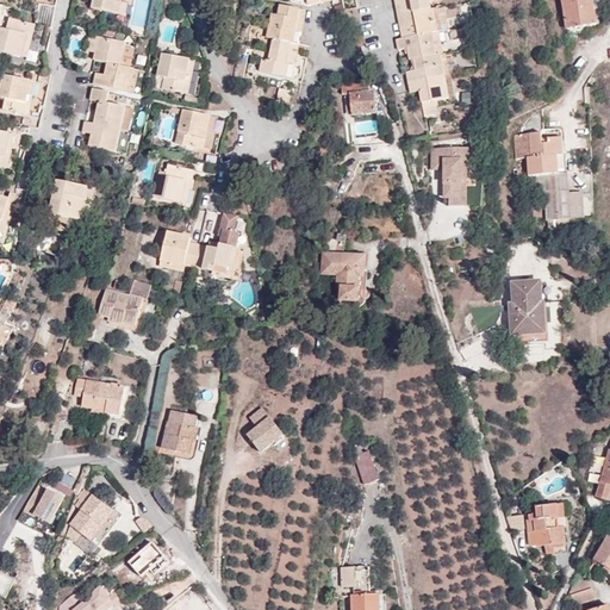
[(53,14),(56,2),(45,0),(41,0),(38,12),(53,14)]
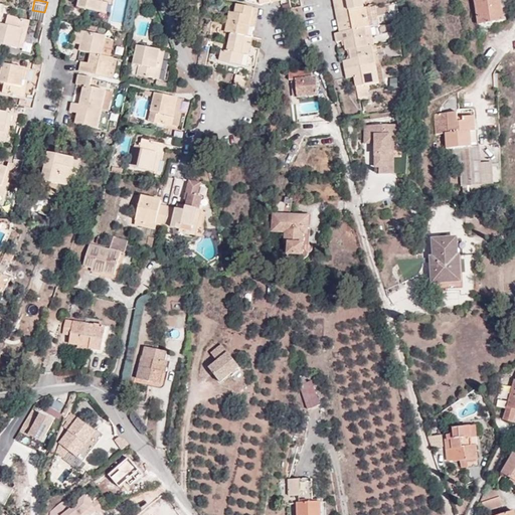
[(104,0),(78,0),(77,6),(107,13),(109,4),(104,3),(104,0)]
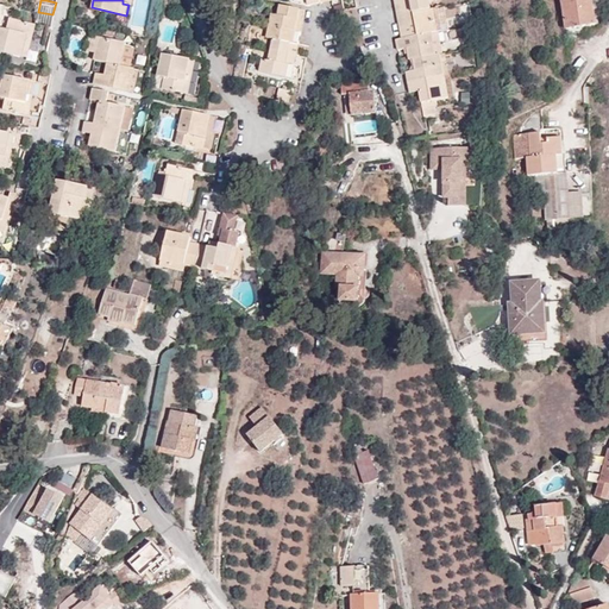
[(394,0),(399,26),(415,23),(413,13),(432,10),(429,0),(394,0)]
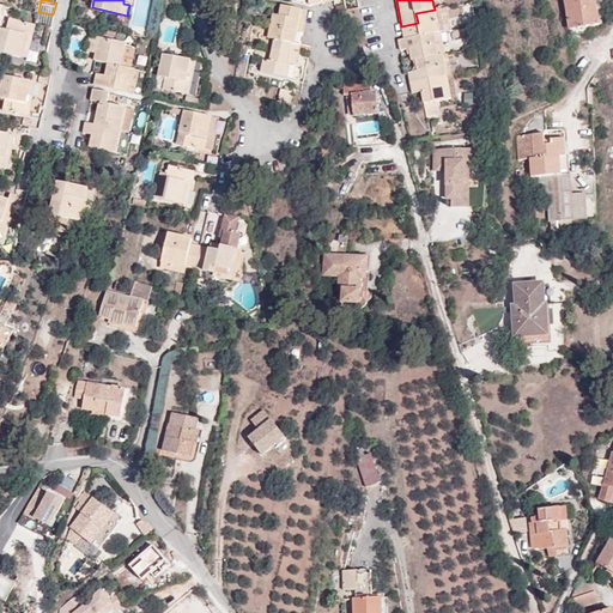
[(600,23),(595,0),(565,0),(570,28),(586,25),(600,23)]
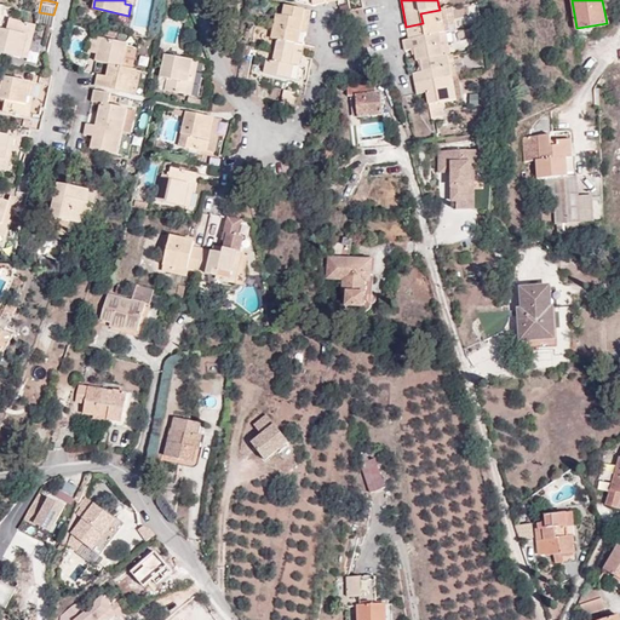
[(311,11),(296,7),(293,18),(282,16),(280,27),(306,33),(311,11)]
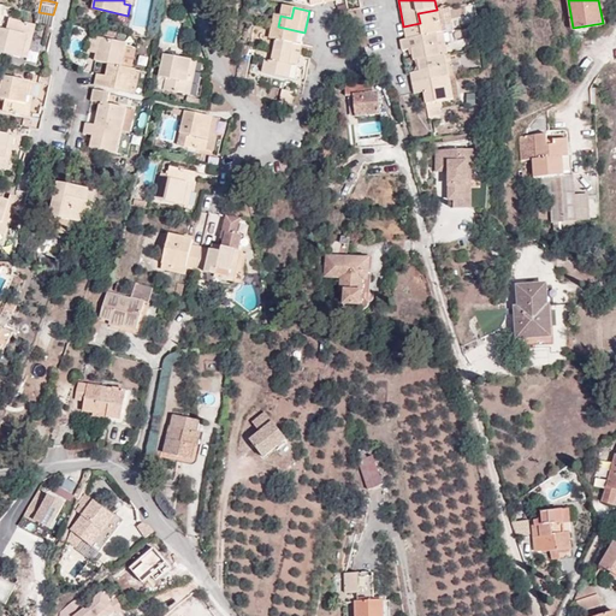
[(452,29),(449,7),(437,10),(418,13),(420,23),(422,35),(439,33),(443,31),(452,29)]
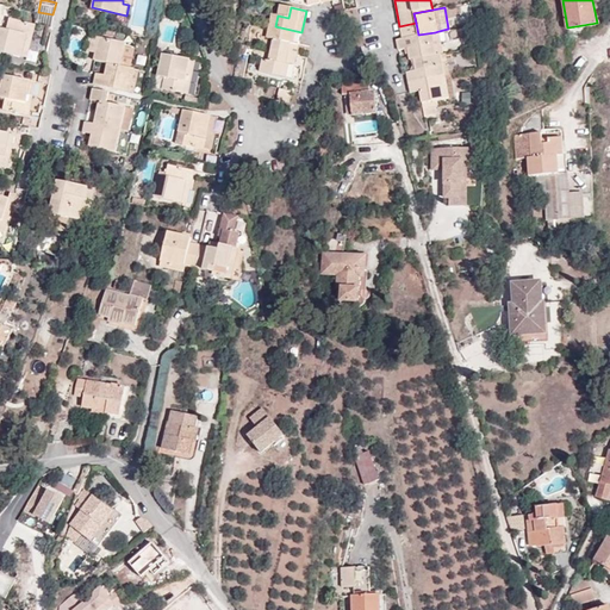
[(50,27),(53,14),(38,12),(36,24),(50,27)]
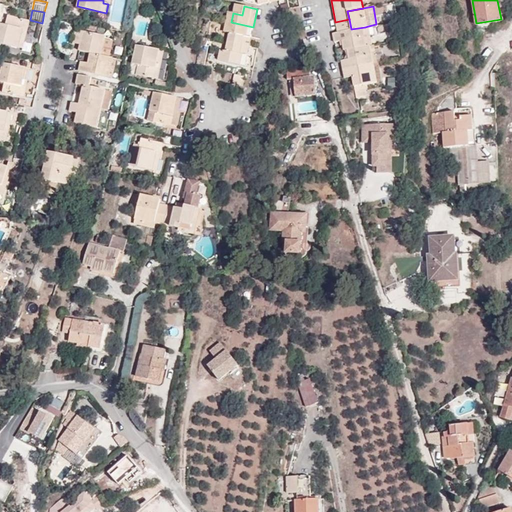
[(0,42),(20,48),(25,20),(9,16),(6,25),(0,23),(0,42)]
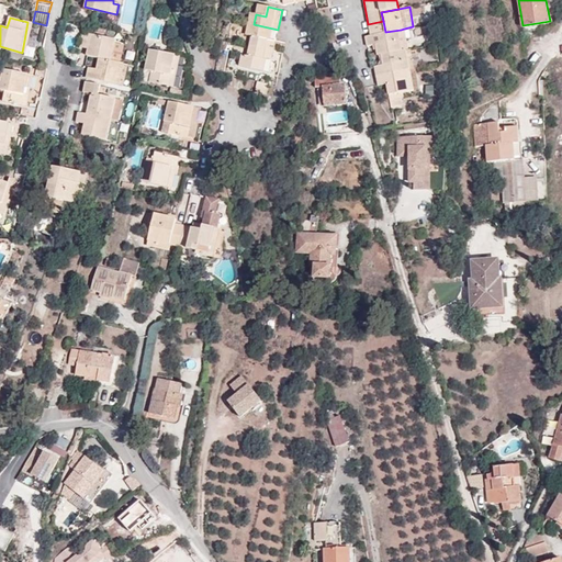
[(385,32),(383,21),(368,24),(370,35),(385,32)]
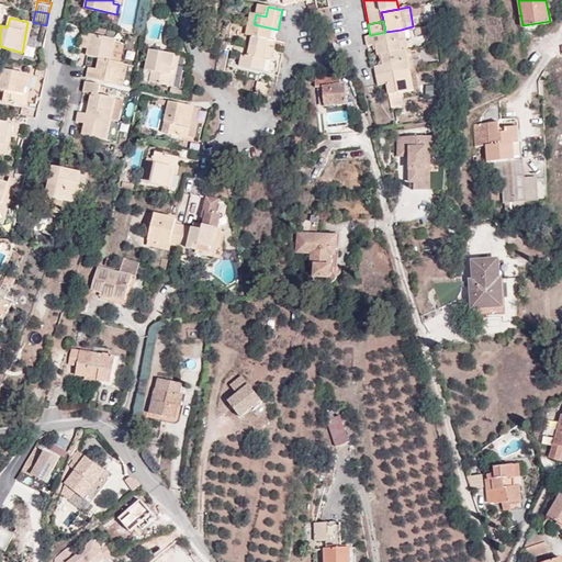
[(26,54),(33,23),(27,22),(22,53),(26,54)]
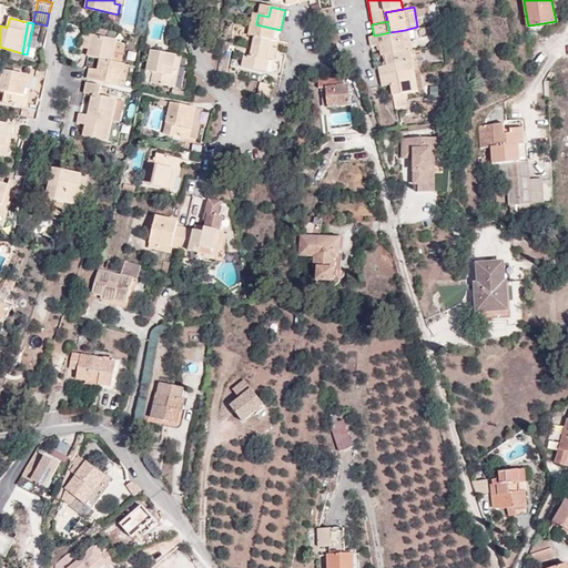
[(543,23),(528,26),(529,33),(543,31),(543,23)]
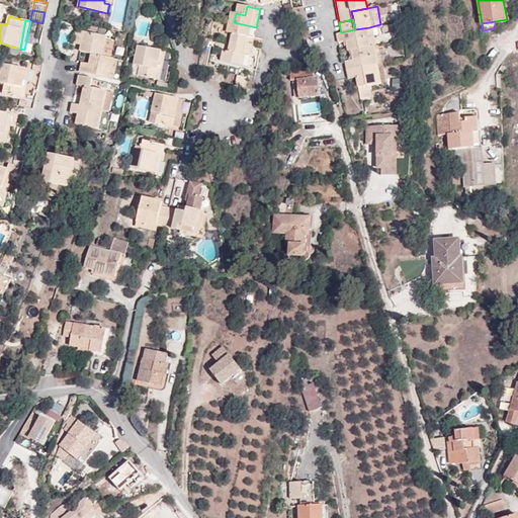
[(256,27),(234,22),(232,33),(240,35),(238,44),(252,47),(256,27)]
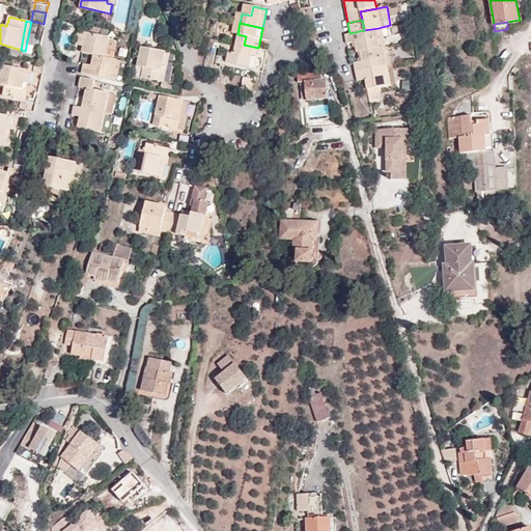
[(383,48),(379,28),(364,30),(350,33),(345,34),(347,44),(355,42),(357,53),(360,52),(383,48)]
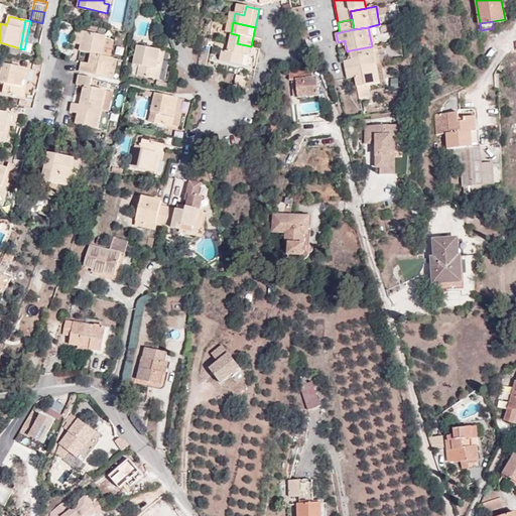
[(88,52),(91,53),(103,55),(106,39),(106,37),(77,30),(74,43),(81,44),(89,46),(88,52)]
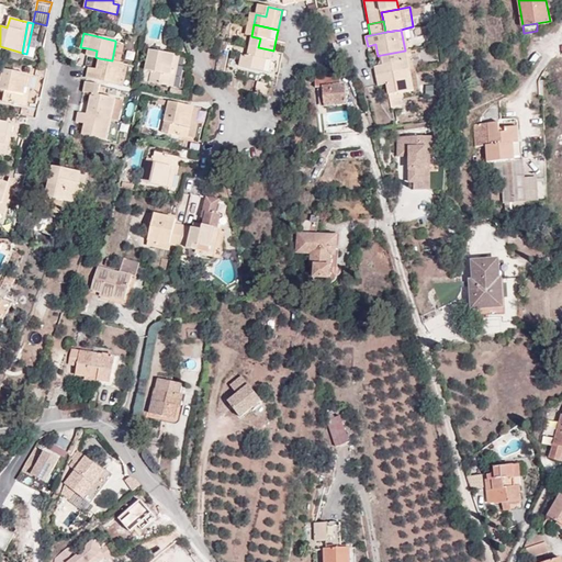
[(115,43),(112,60),(122,63),(125,46),(115,43)]
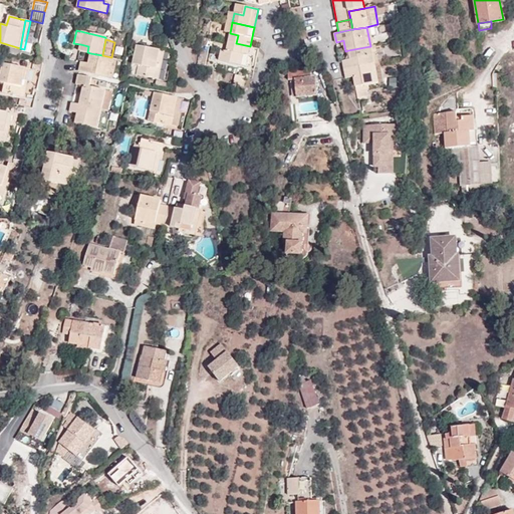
[(250,46),(236,43),(234,52),(226,50),(224,61),(247,66),(249,55),(256,57),(258,49),(249,47),(250,46)]
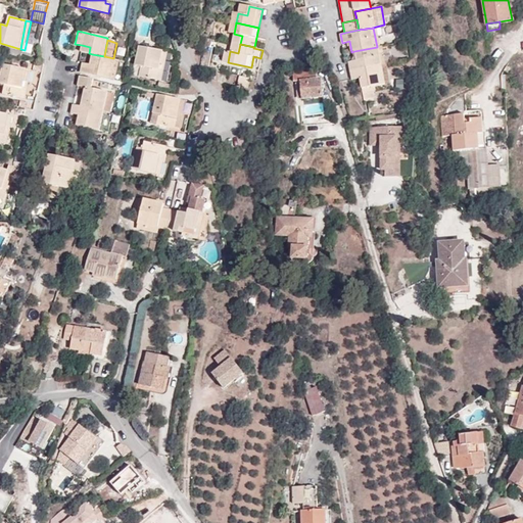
[(160,69),(163,51),(139,46),(136,64),(141,66),(139,76),(157,80),(158,69),(160,69)]
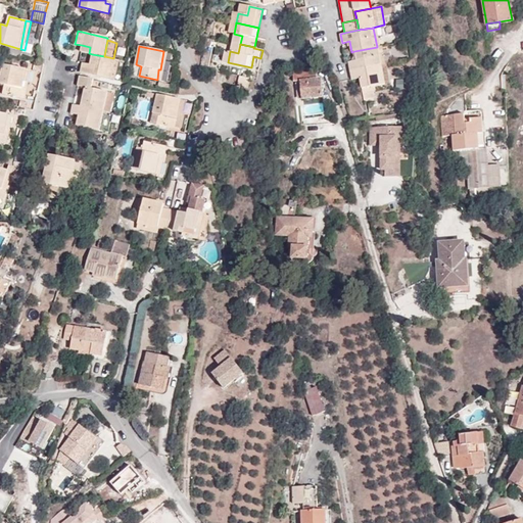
[(381,65),(378,47),(377,47),(354,51),(357,60),(362,59),(363,68),(381,65)]
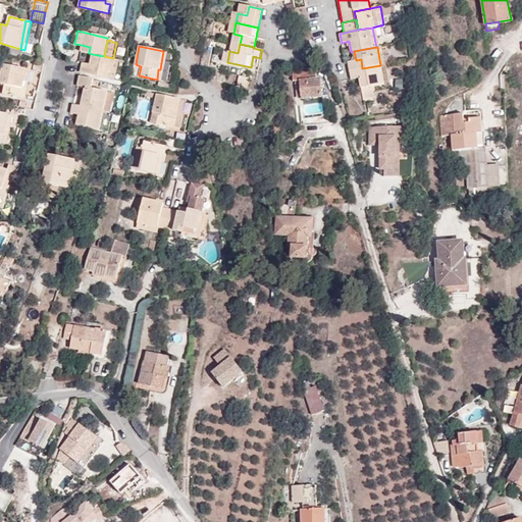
[(167,52),(163,51),(160,69),(158,69),(157,80),(162,81),(167,52)]
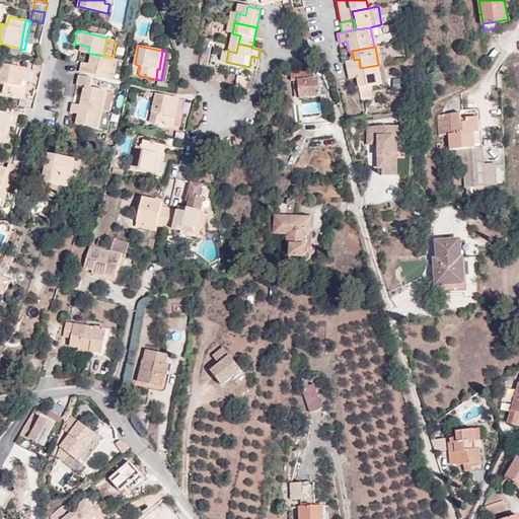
[(168,60),(179,62),(179,55),(169,53),(168,60)]
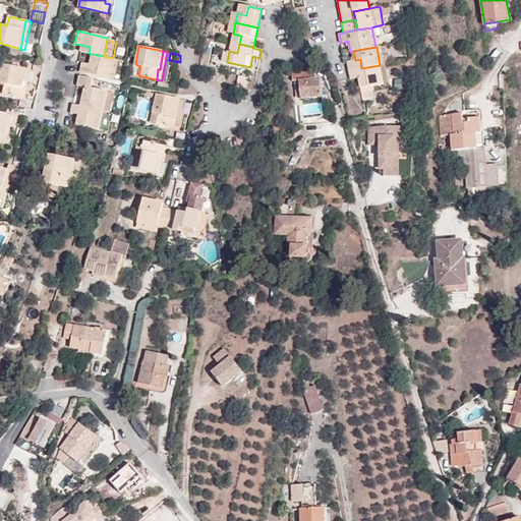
[(92,54),(90,64),(96,66),(94,74),(111,77),(115,58),(113,58),(104,56),(92,54)]
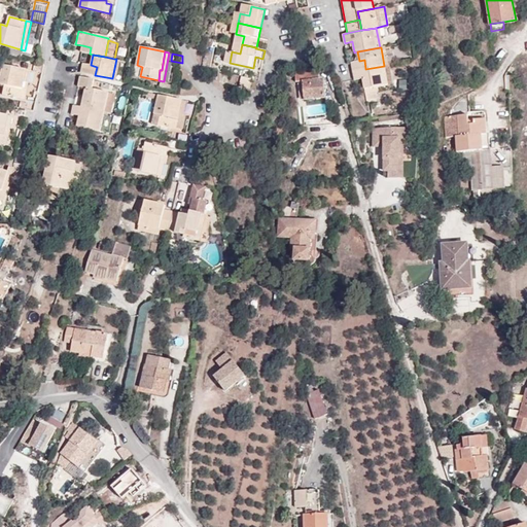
[(116,59),(112,78),(117,79),(120,61),(116,59)]
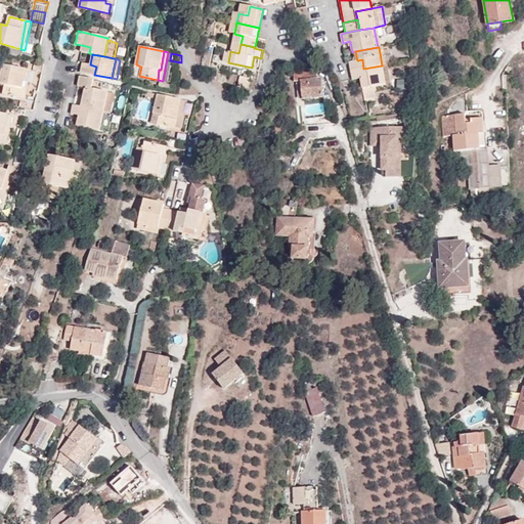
[(352,71),(363,69),(362,59),(357,60),(350,61),(352,71)]
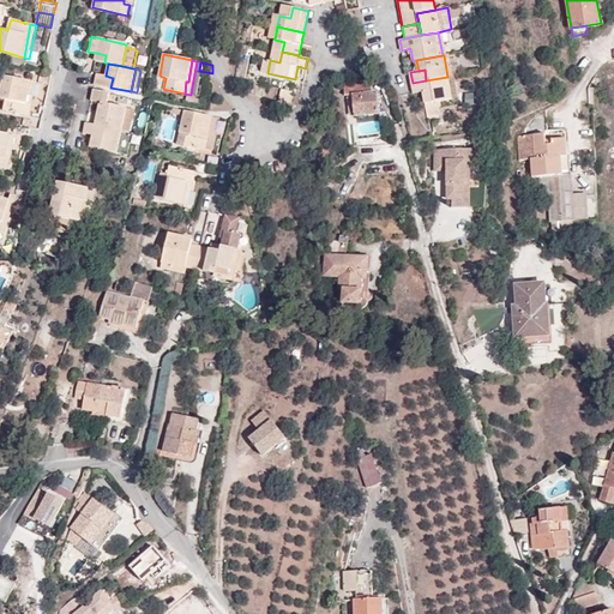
[(106,76),(96,73),(95,84),(110,88),(113,78),(106,76)]
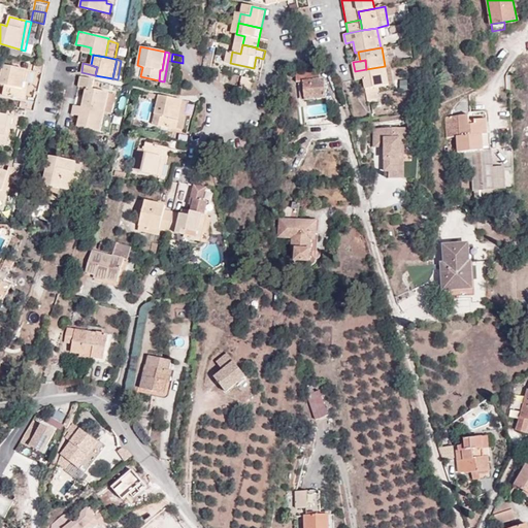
[(3,95),(22,99),(27,70),(2,65),(0,73),(0,84),(5,85),(3,95)]
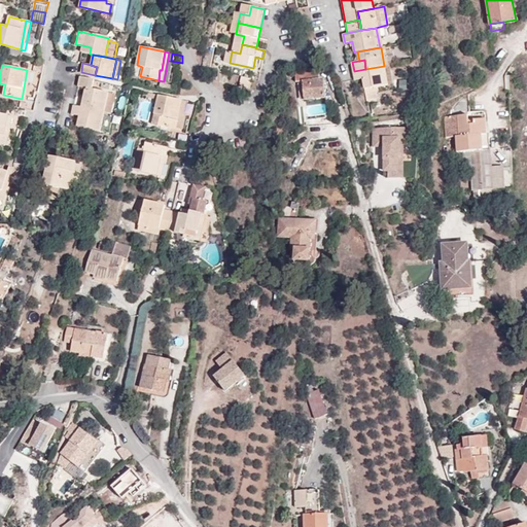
[(387,84),(384,66),(365,69),(367,77),(362,78),(367,101),(377,100),(374,86),(387,84)]
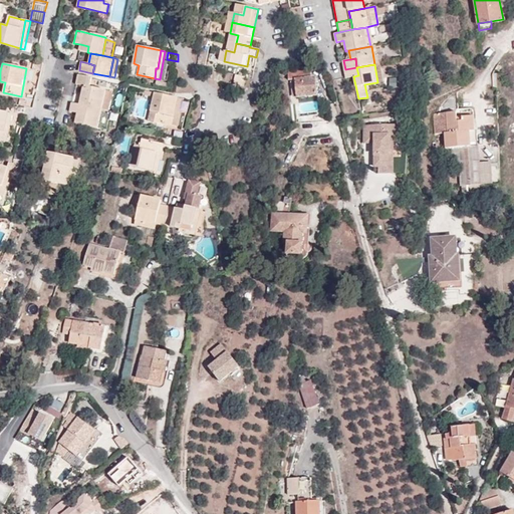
[(358,75),(356,67),(345,69),(346,78),(353,76),(358,75)]
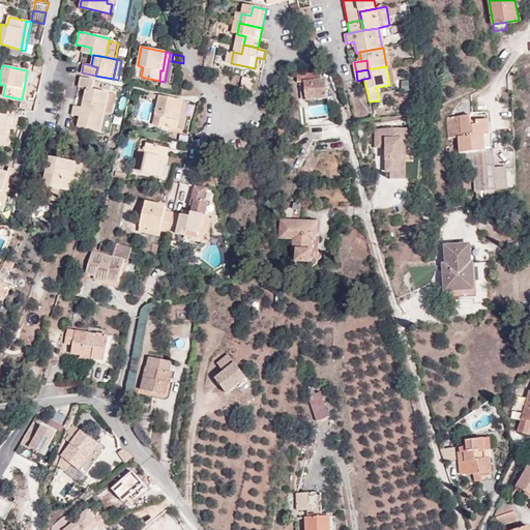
[(22,99),(26,100),(31,70),(27,70),(22,99)]
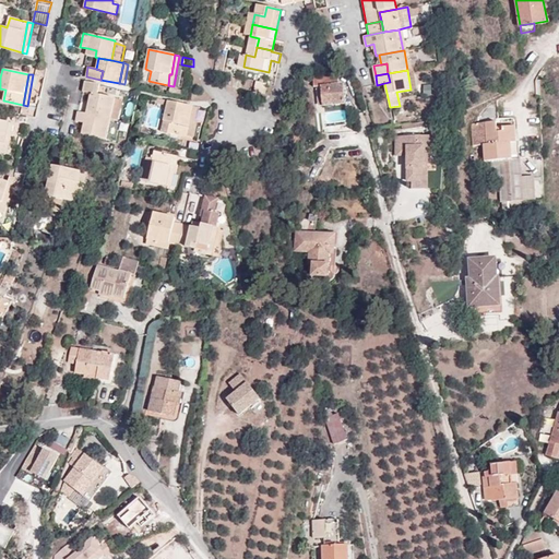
[(339,76),(314,76),(313,85),(321,86),(324,105),(345,103),(343,84),(339,84),(339,78),(339,76)]
